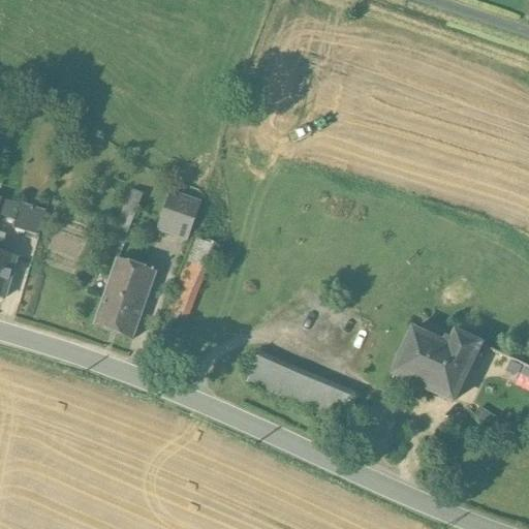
[(132,190),(116,229),(127,235),(144,195),(132,190)]
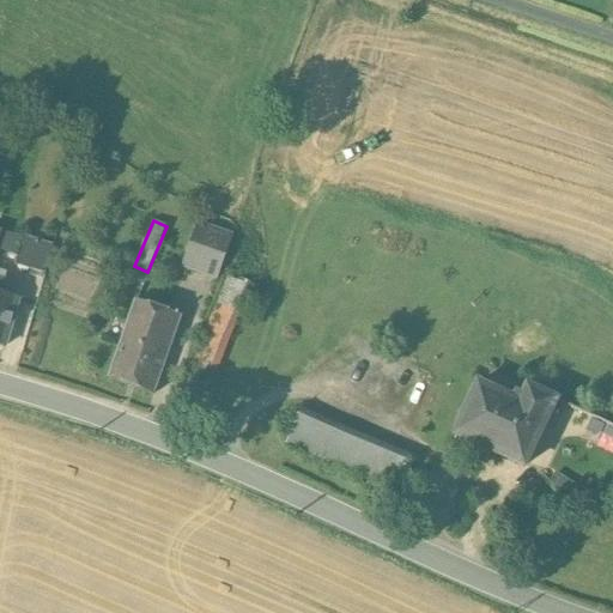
[(232,237),(198,225),(184,266),(217,278),(232,237)]
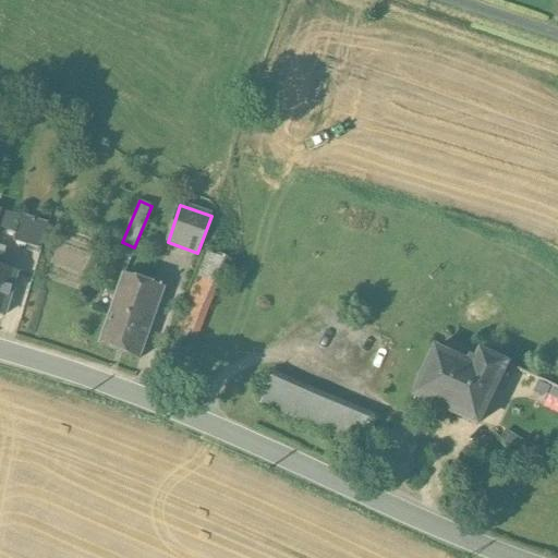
[(49,223),(21,216),(14,241),(41,250),(49,223)]
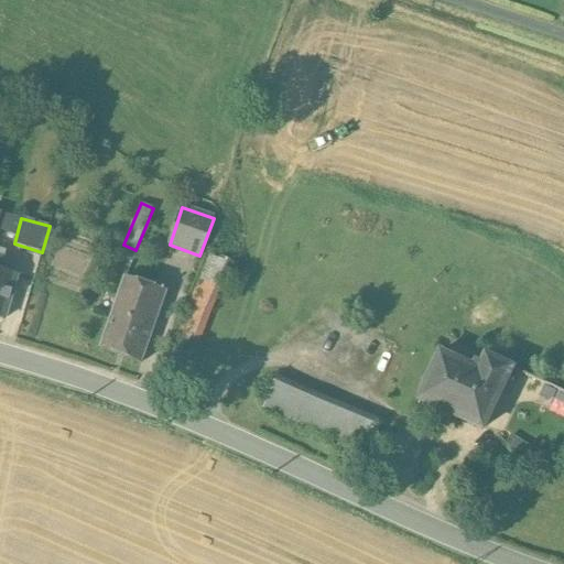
[(212,253),(195,296),(216,304),(232,261),(212,253)]
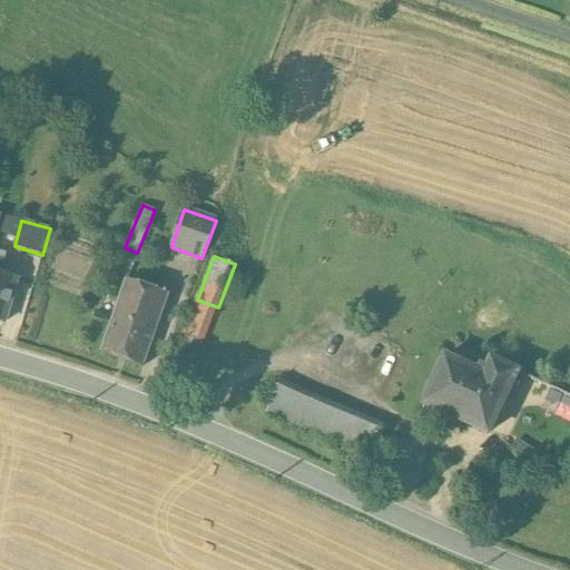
[(0,273),(0,322),(3,324),(17,278),(0,273)]
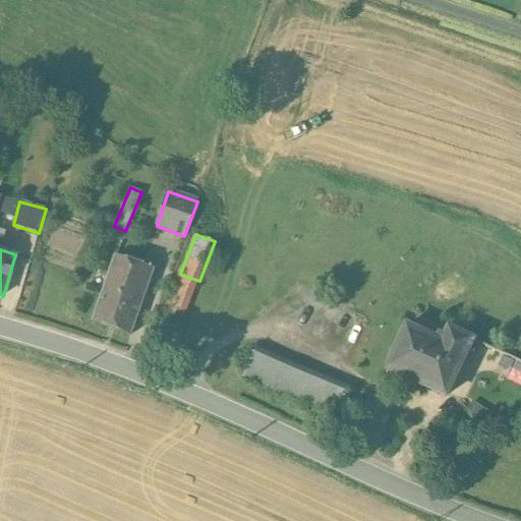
[(116,255),(93,323),(130,336),(154,269),(116,255)]
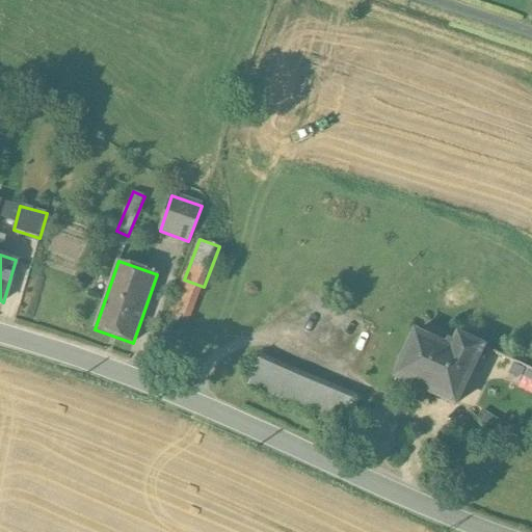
[(184,280),(168,318),(188,326),(204,287),(184,280)]
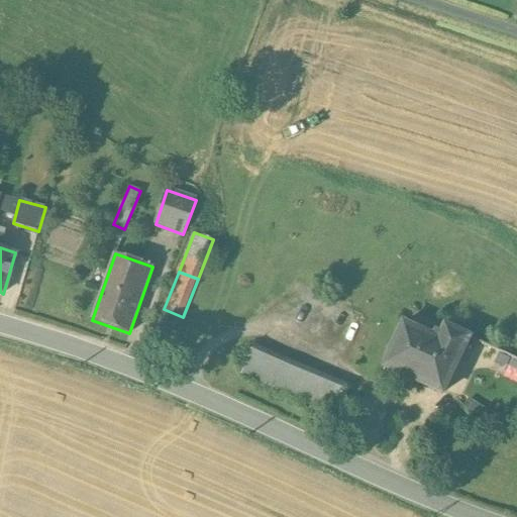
[(434,337),(403,323),(383,368),(442,394),(470,338),(444,327),(440,335),(436,333),(434,337)]
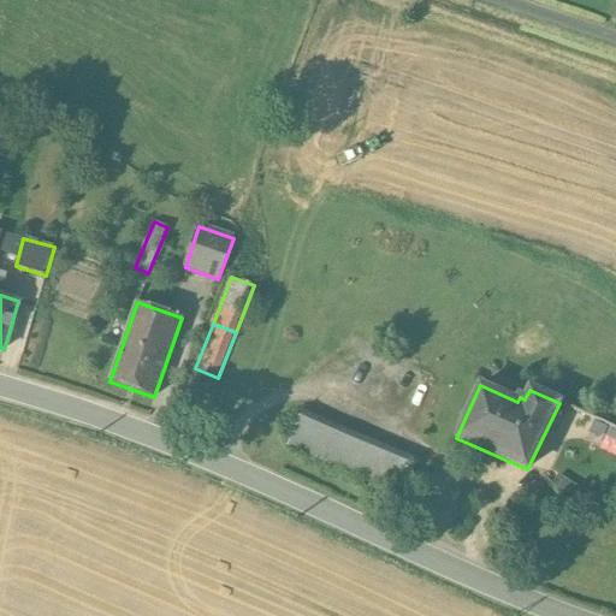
[(388,450),(301,414),(288,445),(373,483),(388,450)]
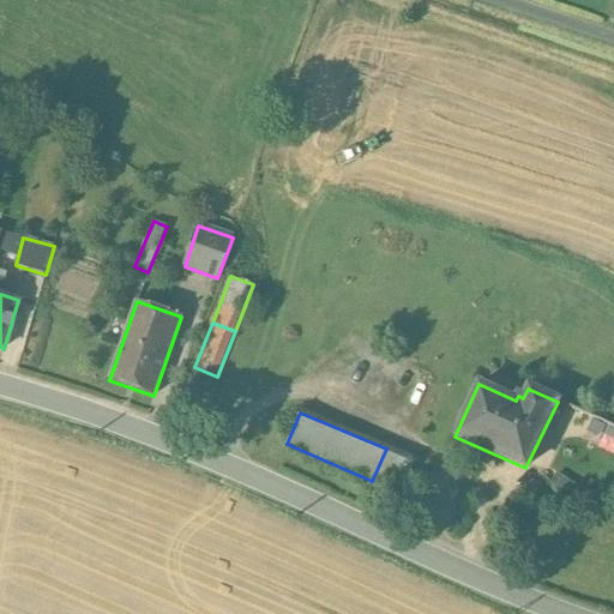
[(613,426),(608,423),(600,443),(613,447),(613,426)]
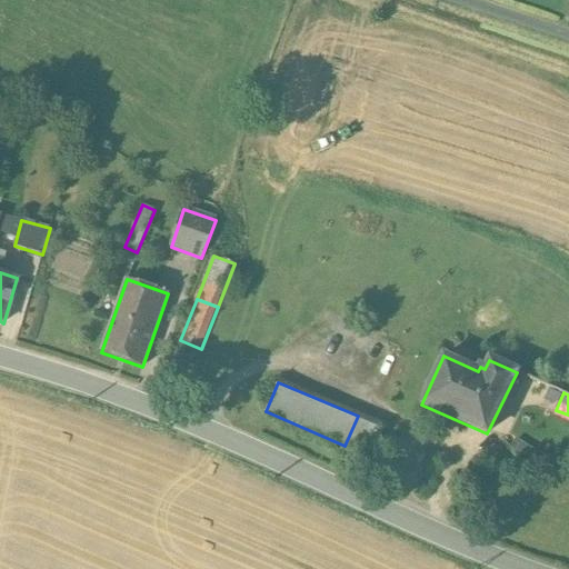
[(383,427),(358,416),(345,446),(370,457),(383,427)]
